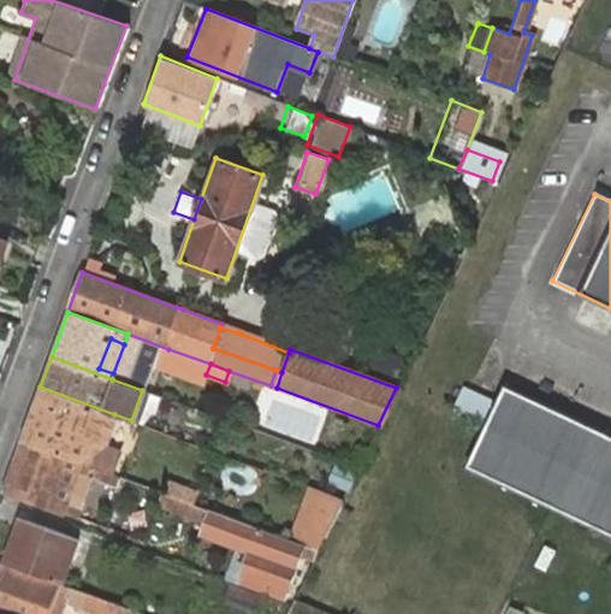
[(277,388),(282,372),(276,370),(271,385),(277,388)]
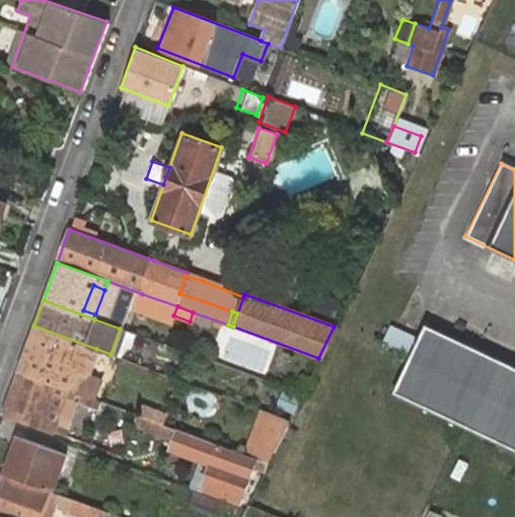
[(514,365),(424,322),(393,389),(514,446),(514,365)]
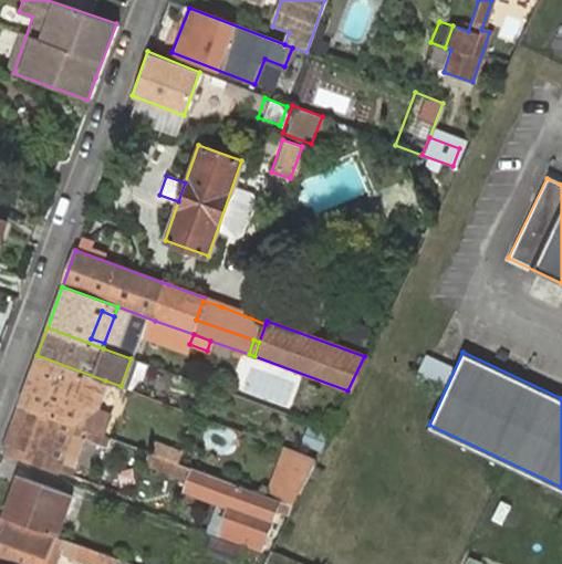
[(443,384),(450,366),(424,353),(415,372),(443,384)]
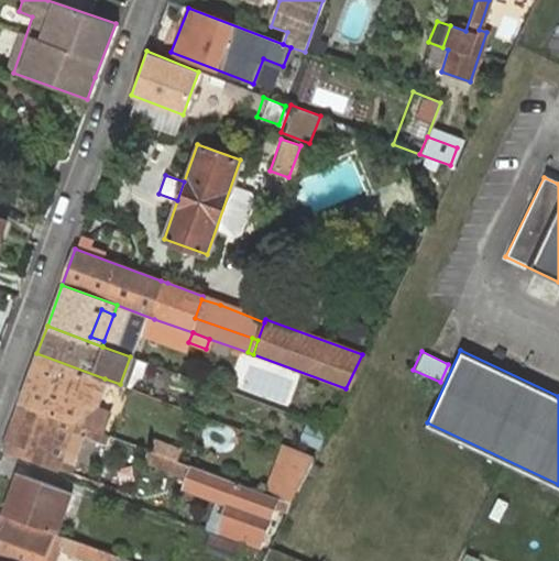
[(36,353),(19,404),(101,433),(107,416),(95,410),(105,378),(36,353)]
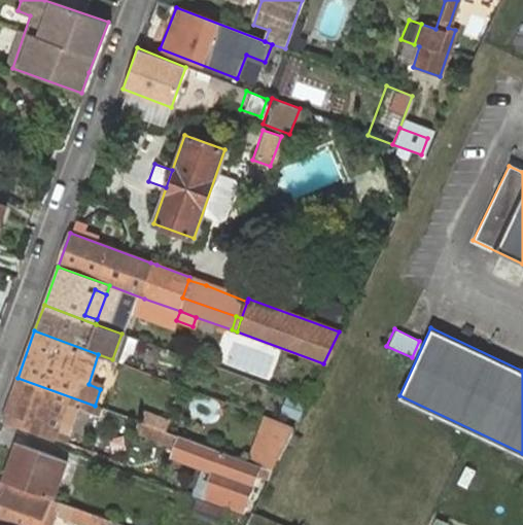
[(18,378),(2,419),(61,442),(73,407),(83,411),(104,418),(107,411),(95,406),(18,378)]
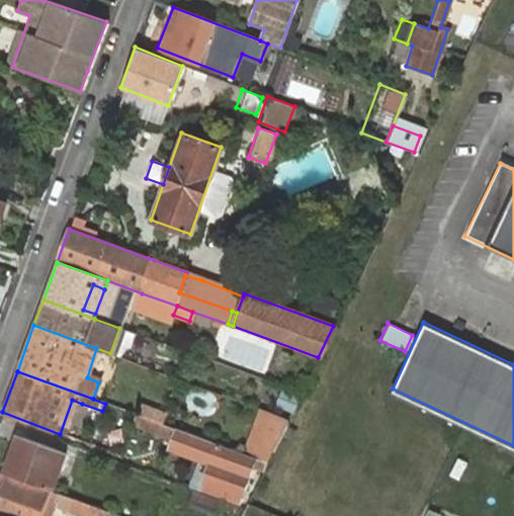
[(281,387),(271,399),(286,410),(296,398),(281,387)]
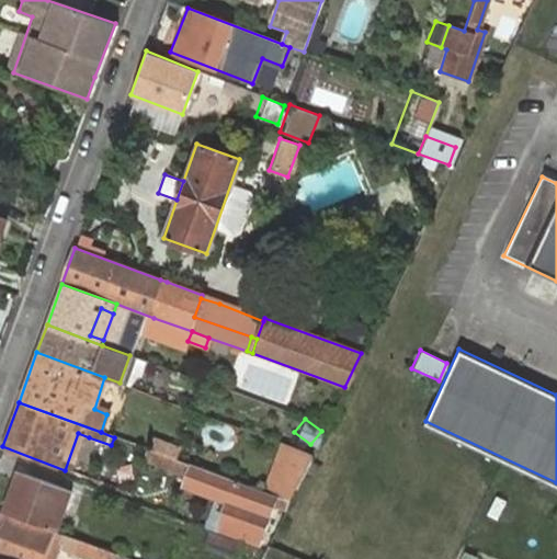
[(89,437),(78,433),(65,470),(76,474),(89,437)]
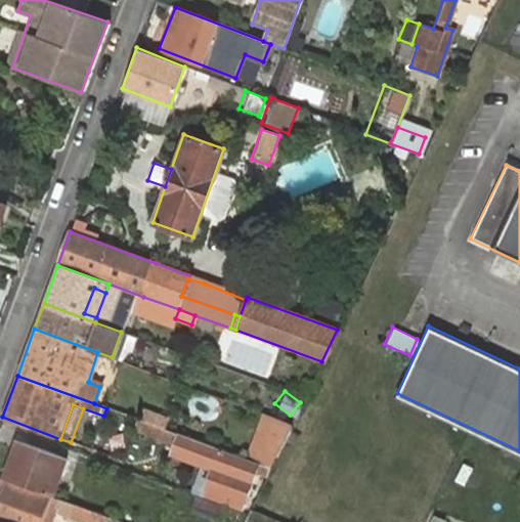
[(146,411),(143,422),(155,426),(158,416),(146,411)]
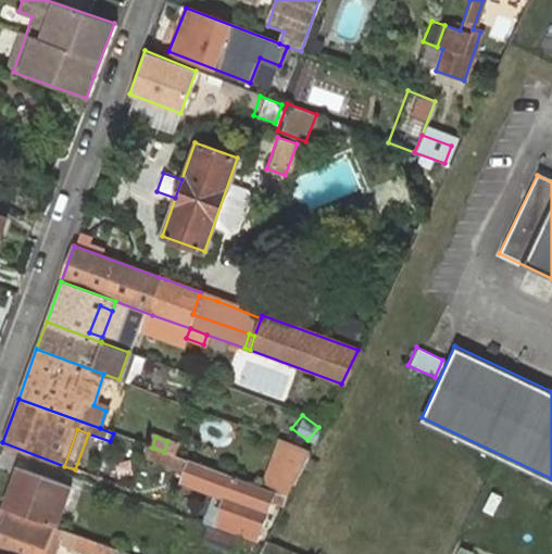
[(264,474),(271,477),(287,440),(280,438),(264,474)]
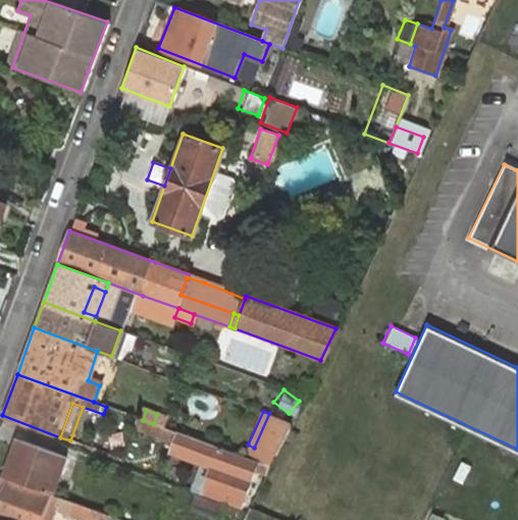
[(254,448),(274,456),(278,446),(291,421),(269,413),(254,448)]
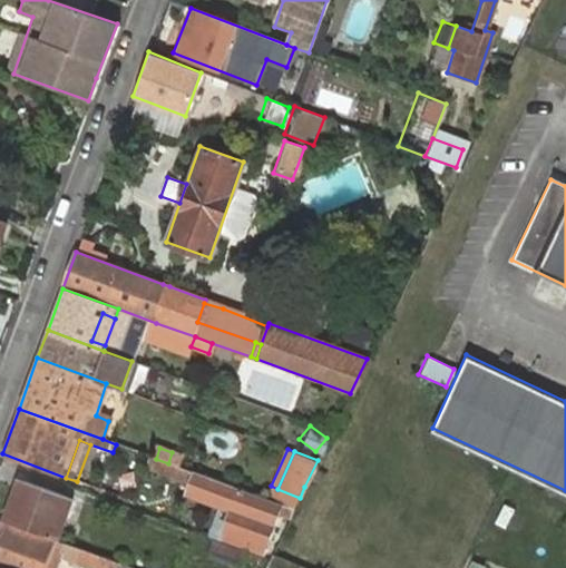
[(156,459),(152,458),(147,469),(185,482),(188,471),(168,463),(156,459)]
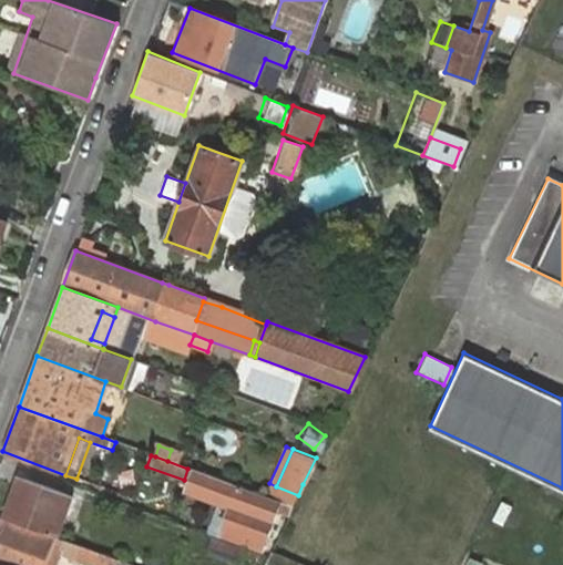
[(81,474),(77,488),(90,493),(94,480),(81,474)]
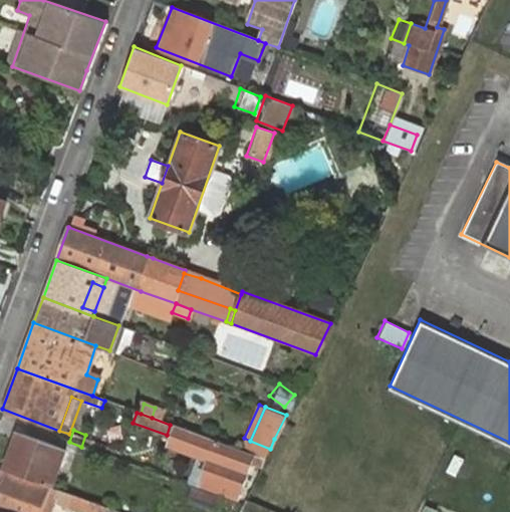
[(14,432),(1,469),(9,472),(22,434),(14,432)]
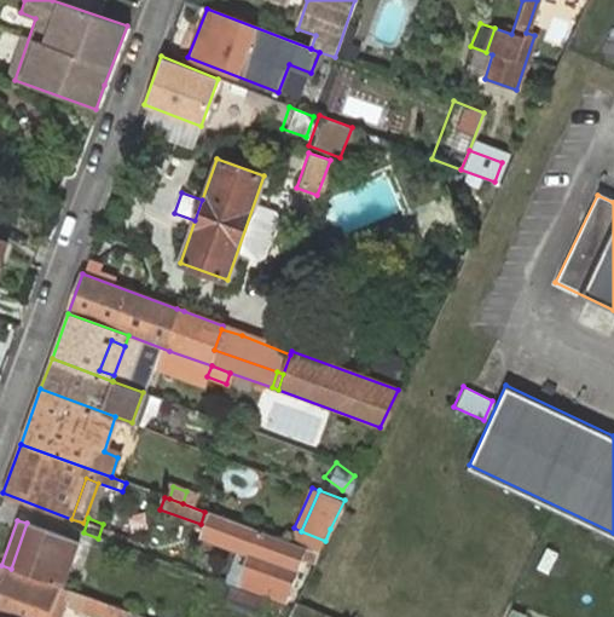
[(27,523),(11,569),(53,584),(70,538),(27,523)]
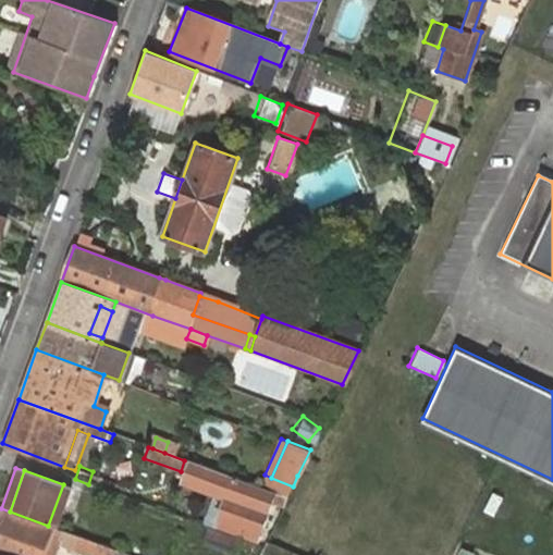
[(272,505),(282,508),(286,498),(258,488),(222,475),(219,482),(229,485),(216,519),(260,535),(272,505)]
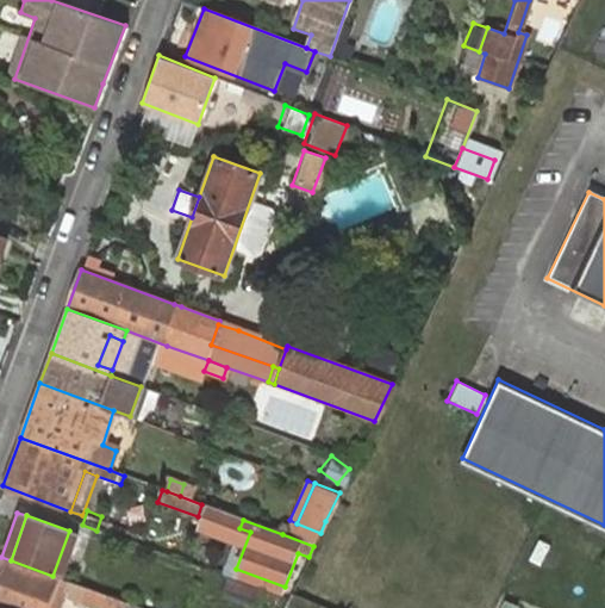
[(282,534),(313,546),(320,533),(297,523),(289,520),(282,534)]
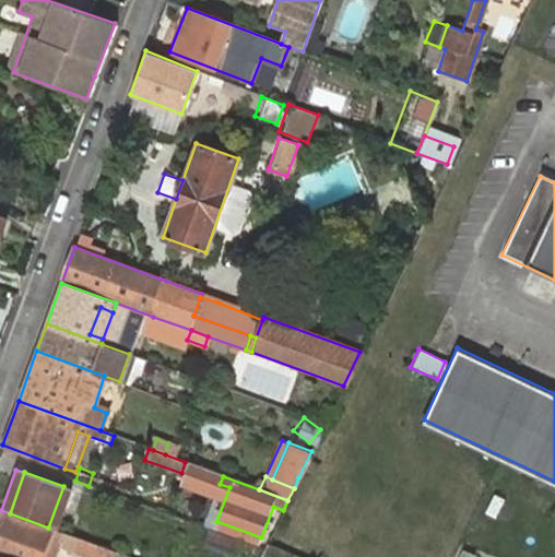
[(240,542),(263,550),(266,546),(283,510),(273,507),(261,537),(216,521),(229,487),(220,484),(203,529),(208,530),(232,538),(240,542)]
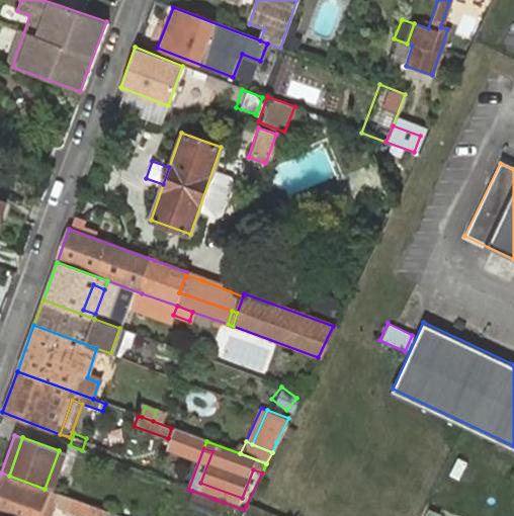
[(59,450),(45,489),(53,492),(67,453),(59,450)]
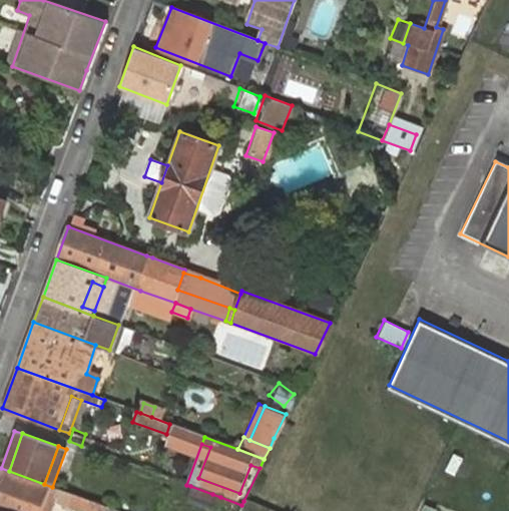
[(1,468),(0,471),(0,495),(9,471),(1,468)]
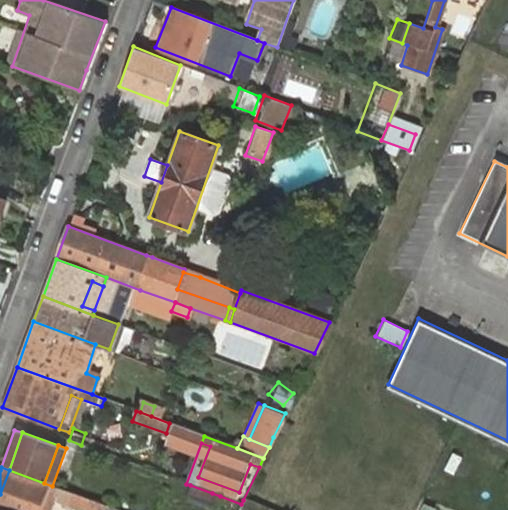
[(89,507),(90,501),(52,486),(44,483),(9,470),(0,494),(0,509),(51,509),(58,493),(64,495),(63,497),(89,507)]
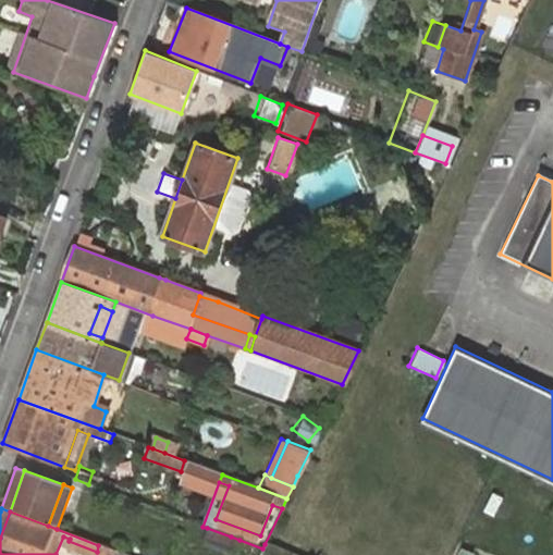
[(229,554),(233,554),(240,540),(231,537),(207,528),(201,544),(229,554)]
